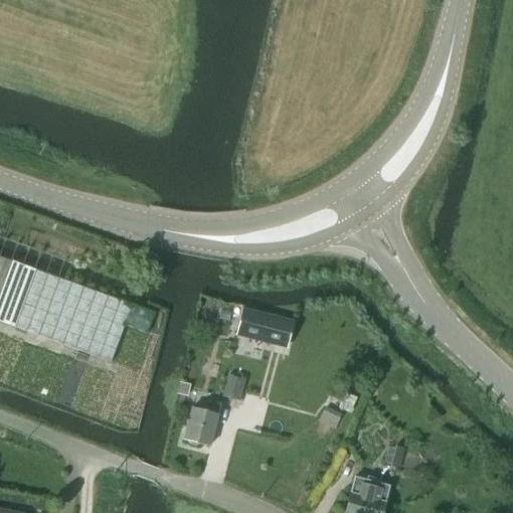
[(155,312),(0,254),(0,320),(112,361),(125,324),(147,332),(155,312)]
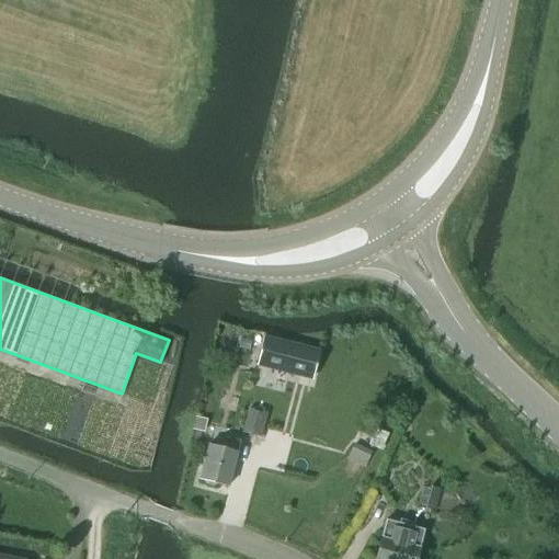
[(259,365),(314,379),(321,349),(265,335),(259,365)]
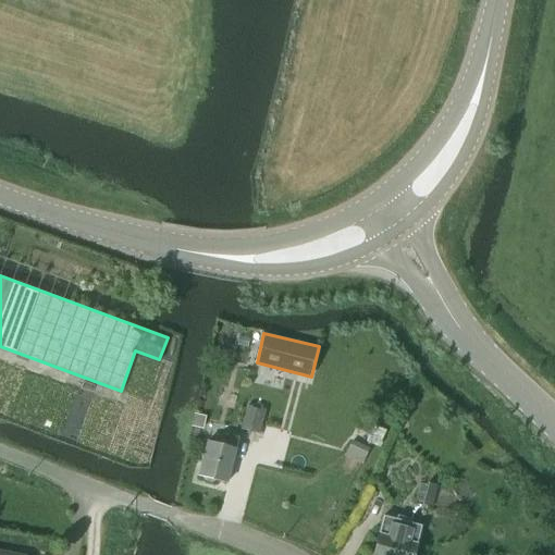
[(248,406),(242,428),(261,433),(267,410),(248,406)]
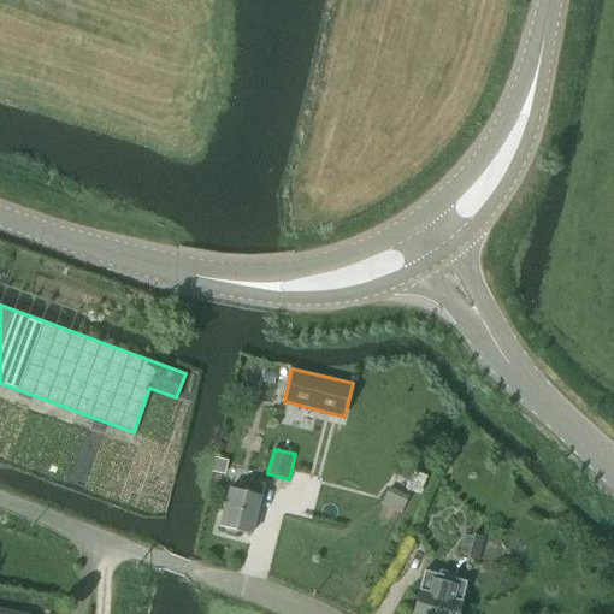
[(414,470),(407,488),(420,493),(427,476),(414,470)]
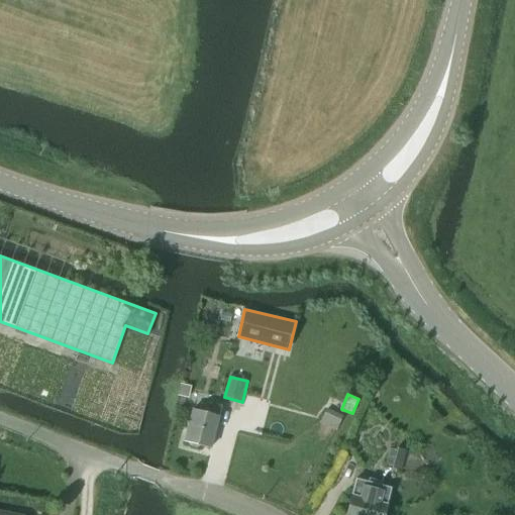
[(212,447),(223,406),(211,403),(208,412),(194,408),(186,440),(212,447)]
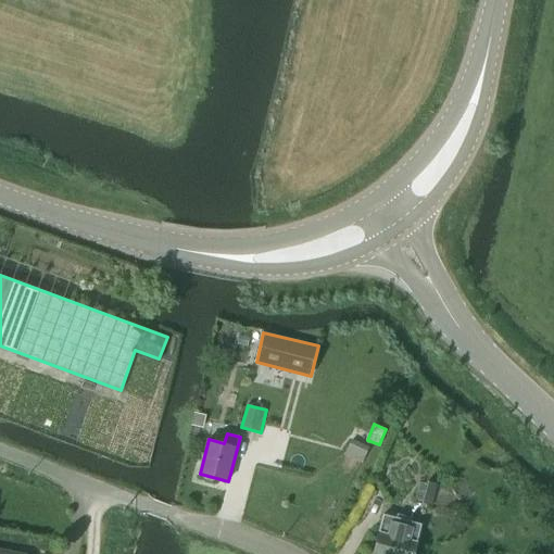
[(352,439),(345,454),(363,462),(369,448),(352,439)]
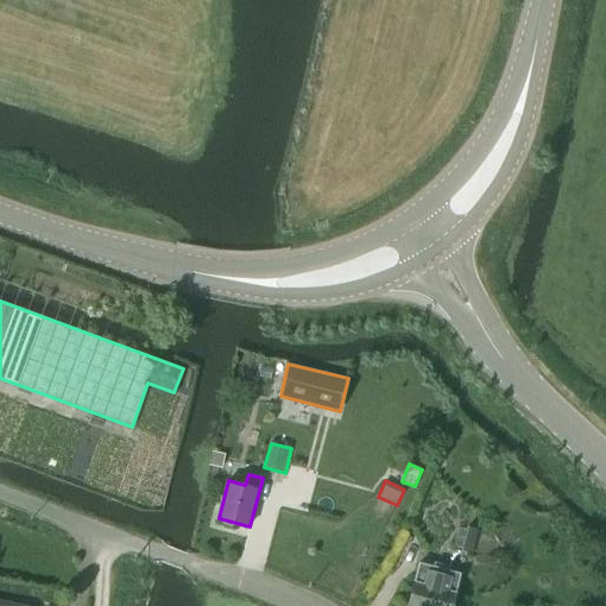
[(473,551),(478,530),(459,526),(454,548),(473,551)]
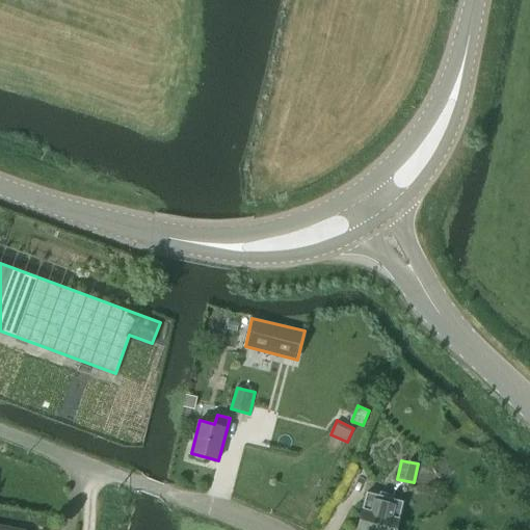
[(396,529),(399,518),(396,518),(399,505),(366,496),(358,529),(396,529)]
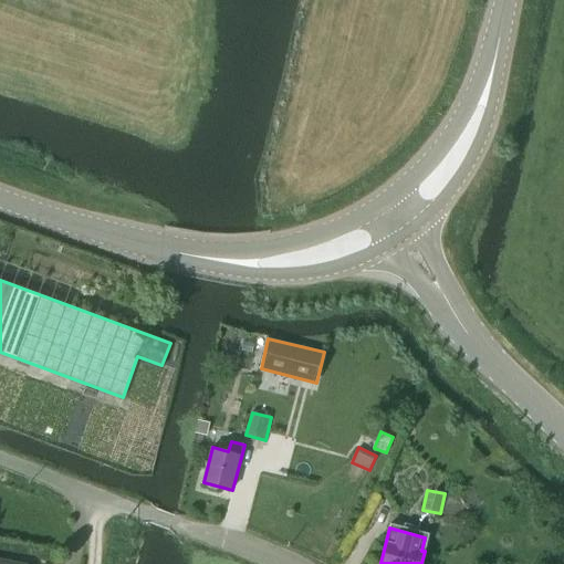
All buildings are outlined.
